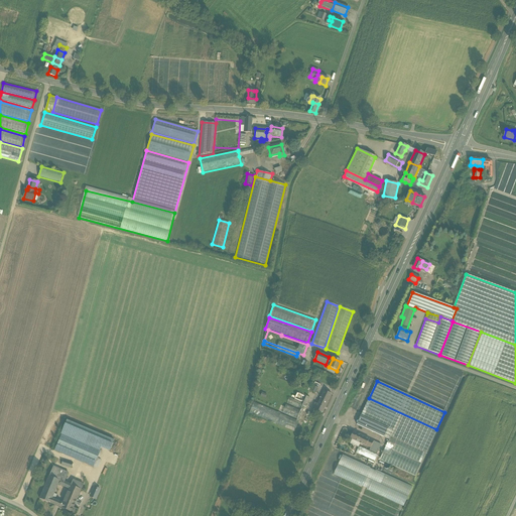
[(264,394),(282,401),(284,396),(266,389),(264,394)]
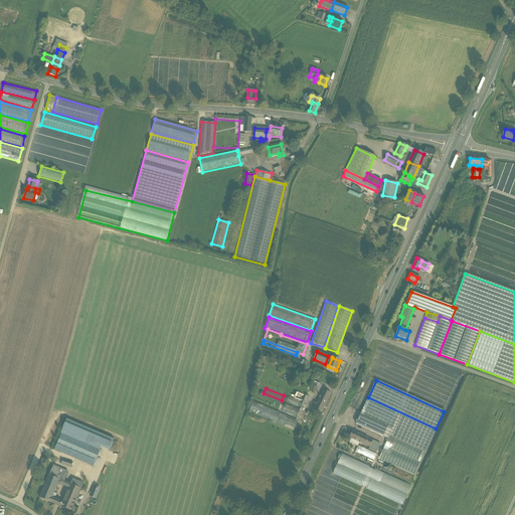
[(330,393),(324,390),(321,396),(327,400),(330,393)]
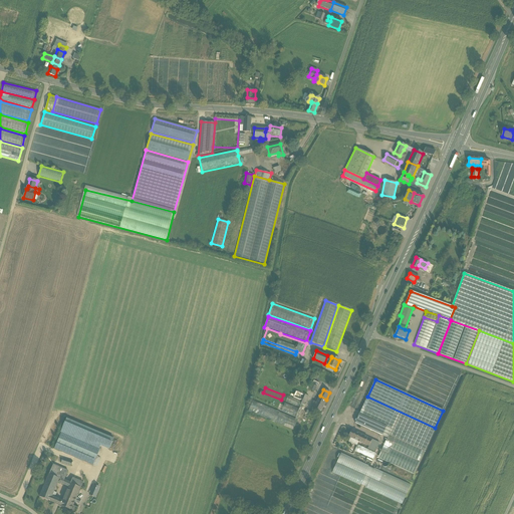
[(253,400),(281,412),(284,404),(280,402),(280,401),(257,391),(253,400)]
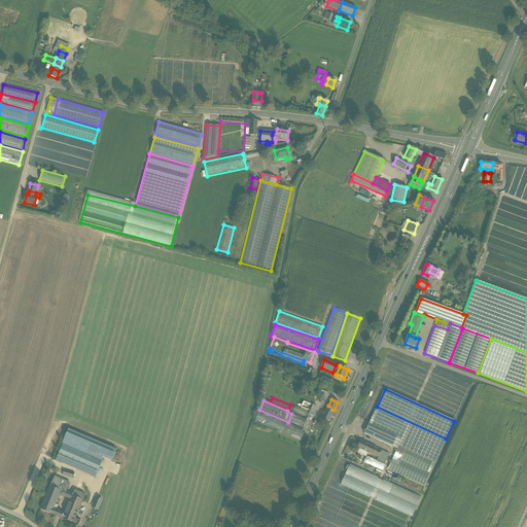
[(309,412),(295,406),(292,412),(307,418),(309,412)]
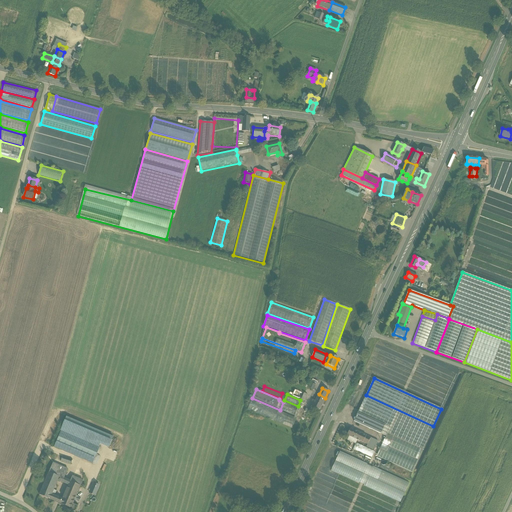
[(313,406),(313,407),(319,410),(325,398),(319,394),(315,402),(313,406)]
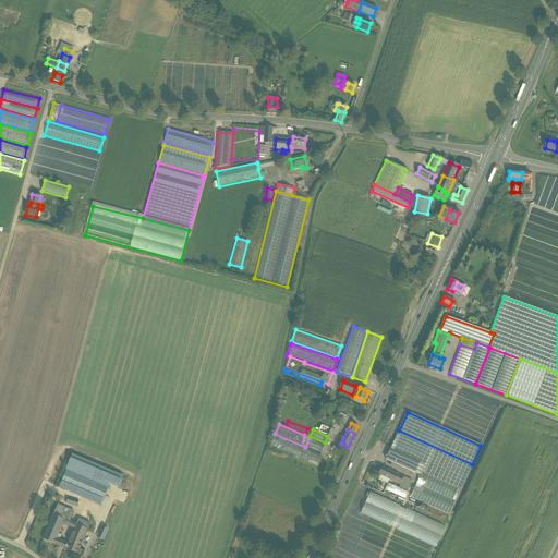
[(472,464),(399,431),(390,450),(420,464),(415,473),(420,475),(422,472),(460,490),(472,464)]
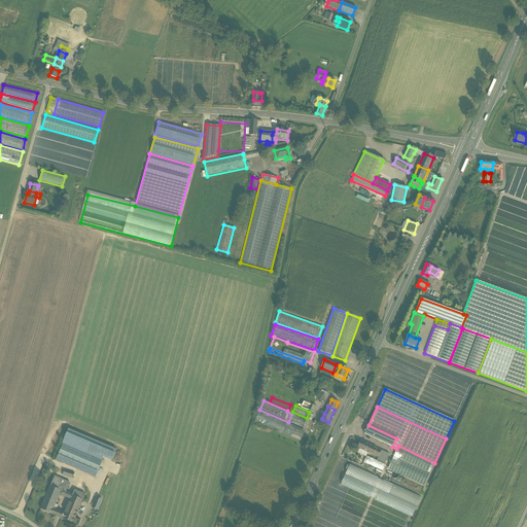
[(305,430),(259,411),(255,421),(301,441),(305,430)]
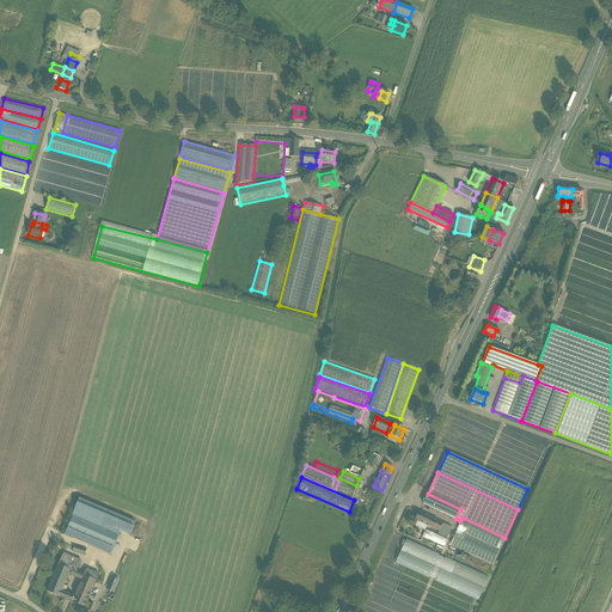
[(355,487),(352,497),(355,499),(362,482),(363,479),(360,478),(359,478),(356,485),(355,487)]
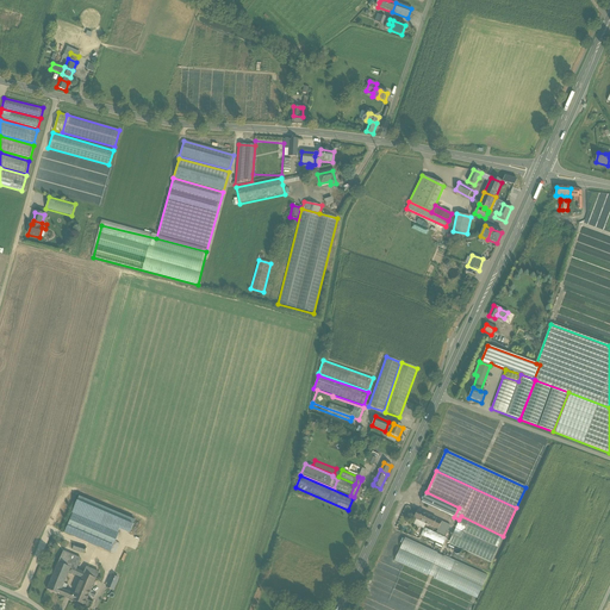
[(354,485),(338,478),(337,479),(334,489),(350,496),(354,485)]
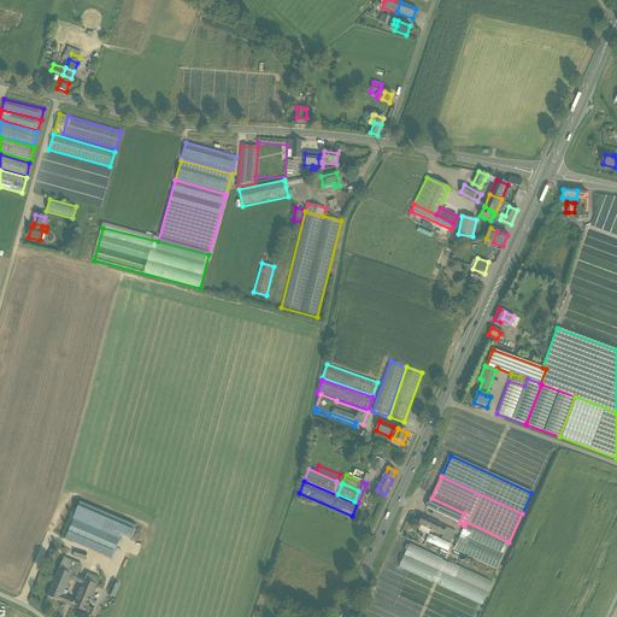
[(464,513),(432,498),(427,509),(459,523),(464,513)]
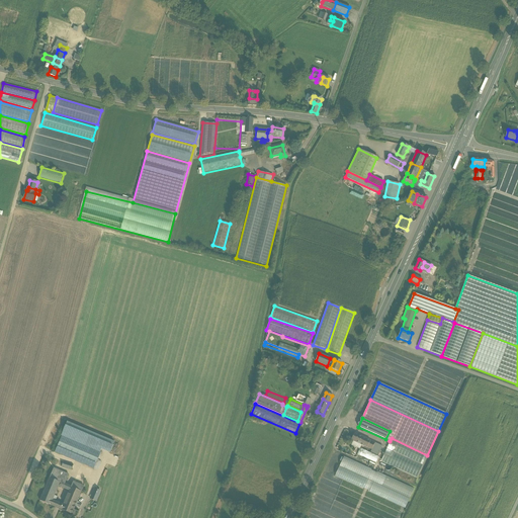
[(59,443),(98,459),(101,453),(99,452),(101,449),(109,453),(114,442),(68,422),(59,443)]
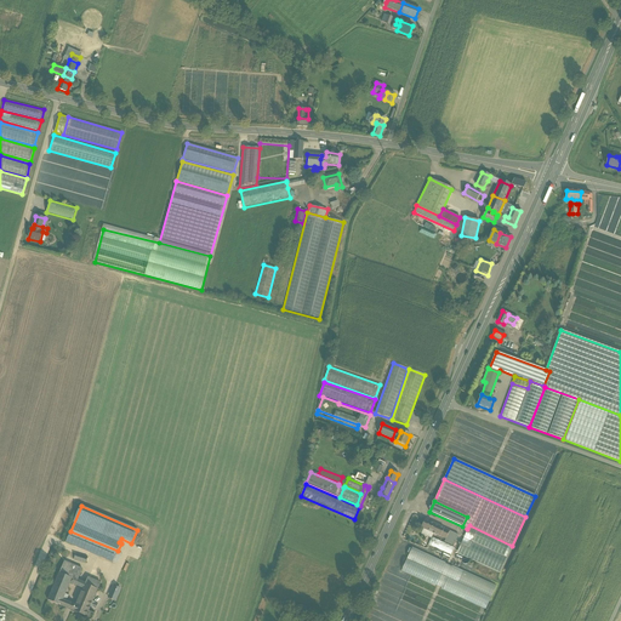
[(434,524),(425,520),(421,528),(431,533),(434,524)]
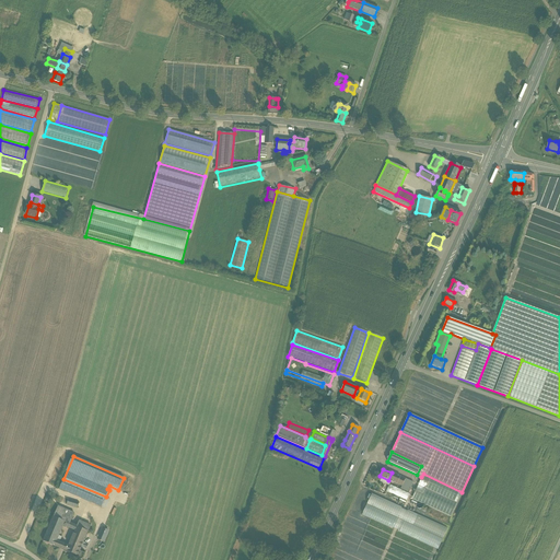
[(399,477),(392,473),(388,480),(396,483),(399,477)]
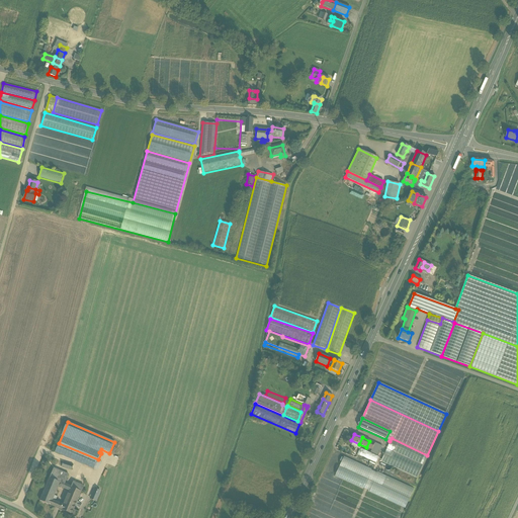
[(427,455),(392,438),(390,441),(386,449),(423,465),(427,455)]
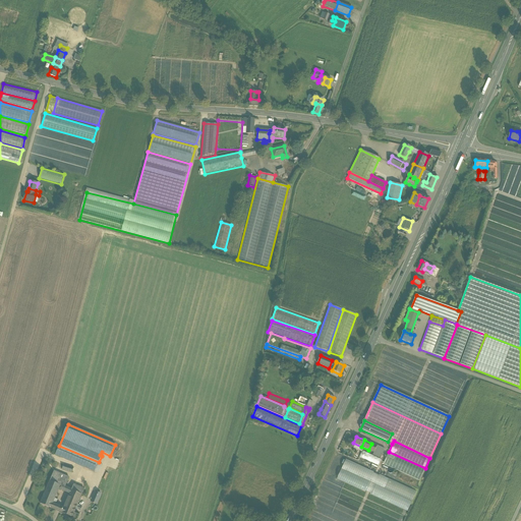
[(378,446),(371,444),(368,450),(373,453),(378,446)]
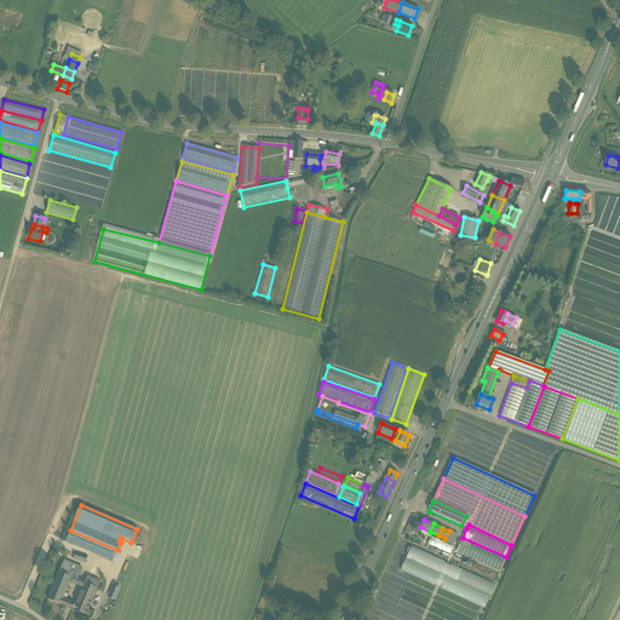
[(118,550),(70,530),(65,541),(113,562),(118,550)]
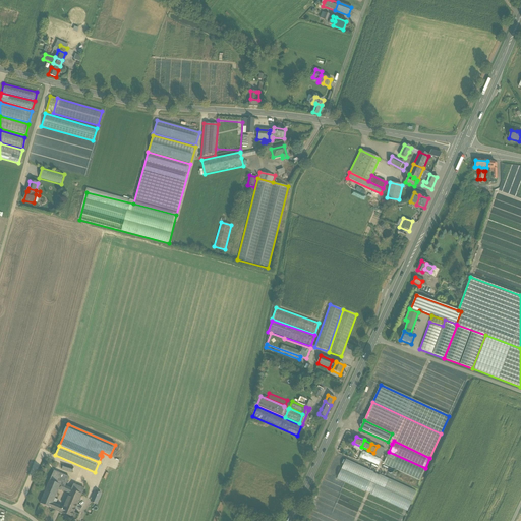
[(385,450),(378,446),(373,453),(372,455),(381,458),(385,450)]
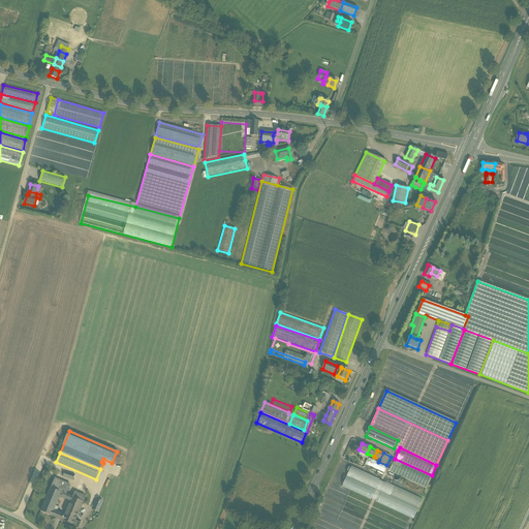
[(386,467),(368,458),(365,464),(383,473),(386,467)]
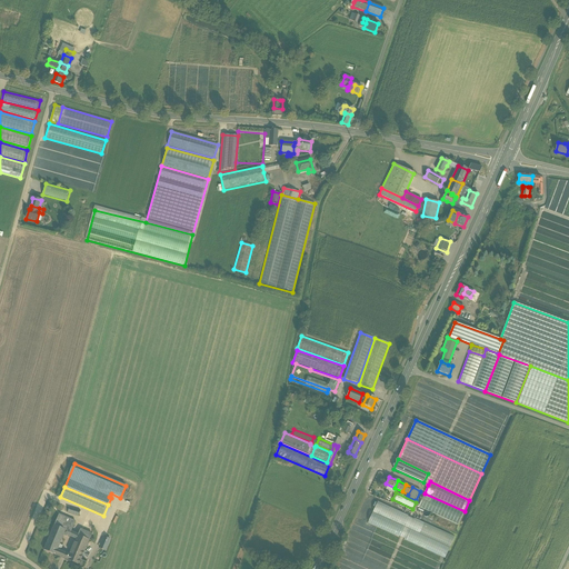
[(465,511),(425,493),(418,507),(458,526),(465,511)]
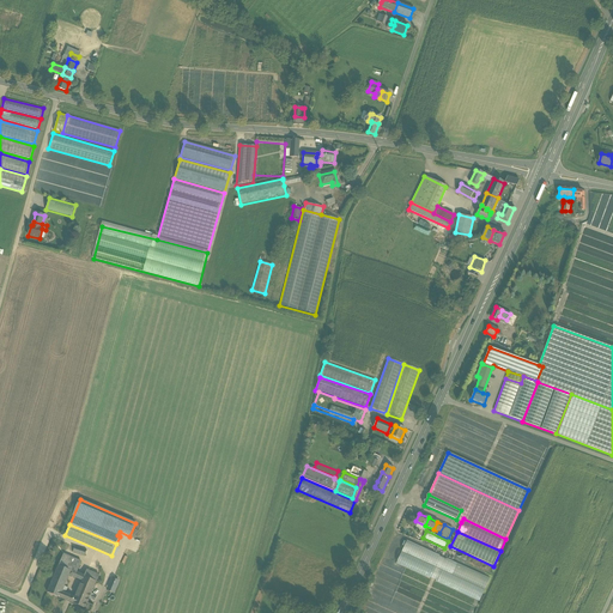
[(490,578),(447,559),(445,559),(439,557),(439,556),(407,541),(396,564),(429,578),(430,577),(436,581),(436,582),(479,601),(490,578)]
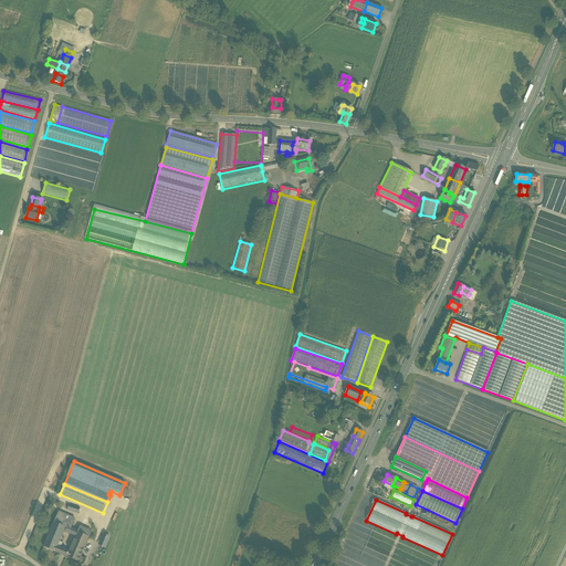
[(74,520),(59,512),(54,522),(64,526),(71,528),(74,520)]
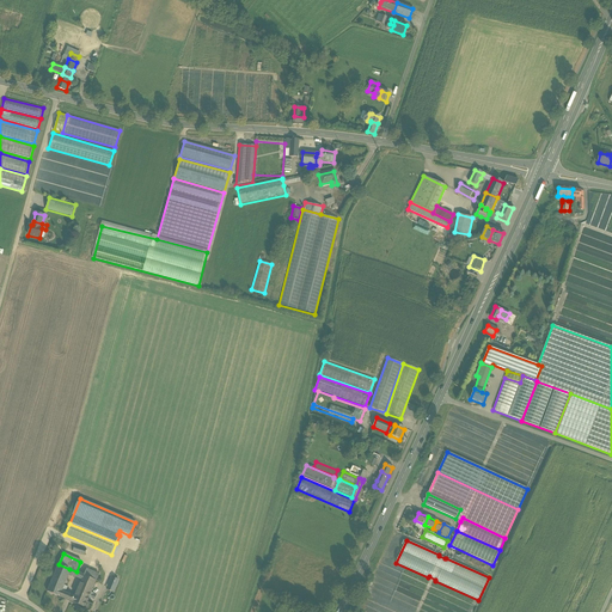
[(69,570),(59,565),(47,592),(60,598),(62,592),(65,586),(68,575),(71,570),(69,570)]
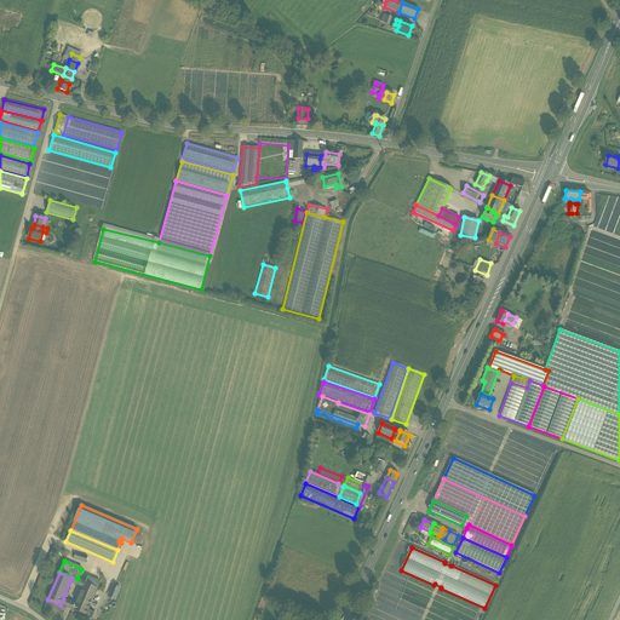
[(101,583),(87,578),(85,584),(98,589),(101,583)]
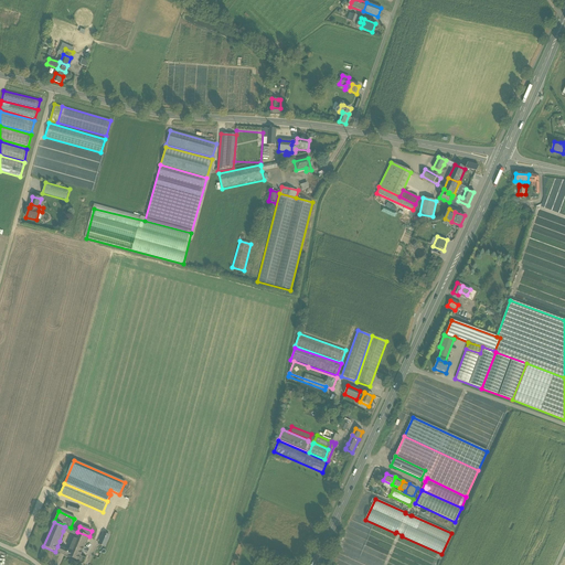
[(89,536),(77,532),(71,547),(83,552),(83,551),(84,552),(85,550),(84,548),(89,536)]
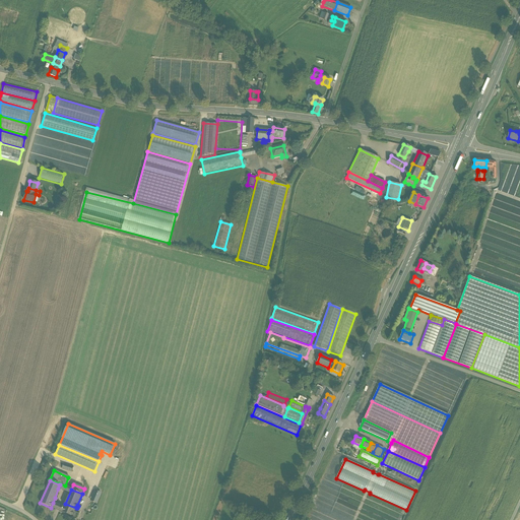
[(76,508),(65,504),(63,508),(61,507),(59,511),(72,517),(74,512),(76,508)]
